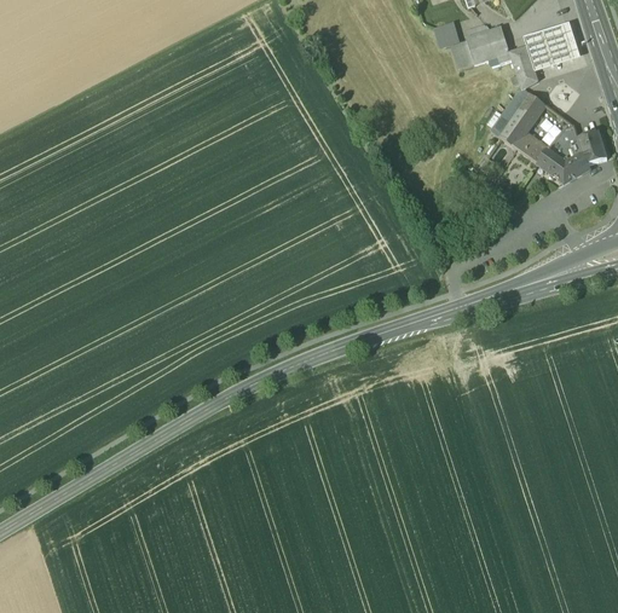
[(451,22),(437,25),(442,42),(456,38),(451,22)]
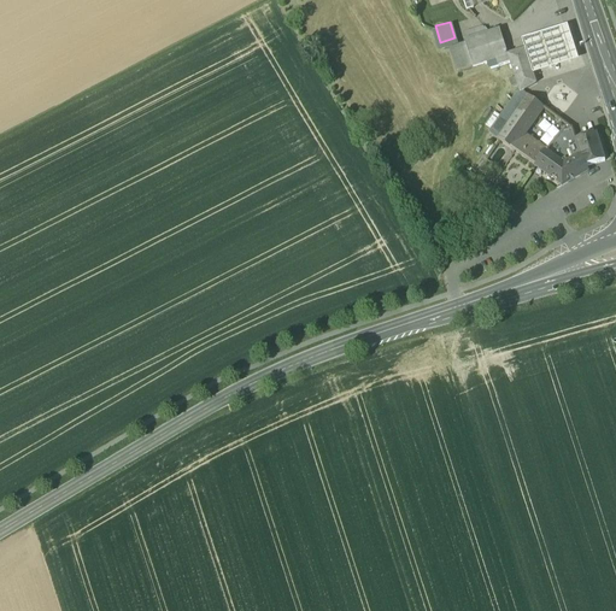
[(484,23),(474,25),(476,33),(490,29),(484,22),(482,22),(484,23)]
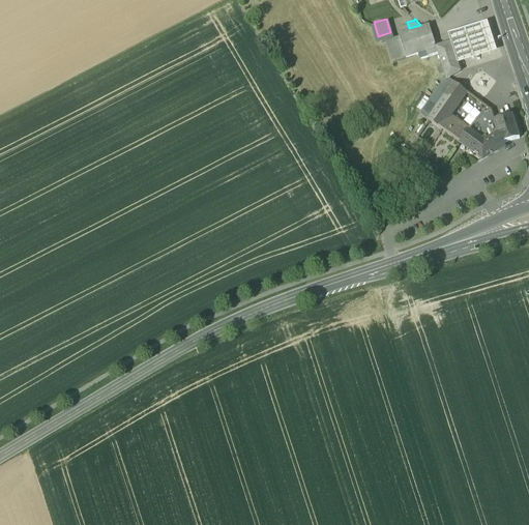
[(450,38),(457,61),(482,54),(497,50),(489,21),(475,25),(448,33),(450,38)]
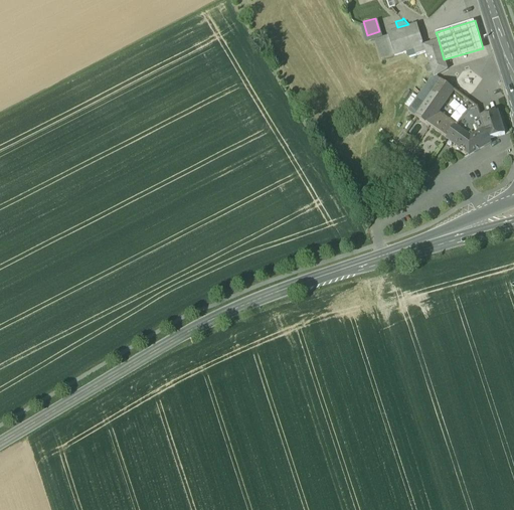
[(392,29),(387,30),(388,34),(393,51),(412,45),(422,42),(416,21),(408,24),(397,27),(392,29)]
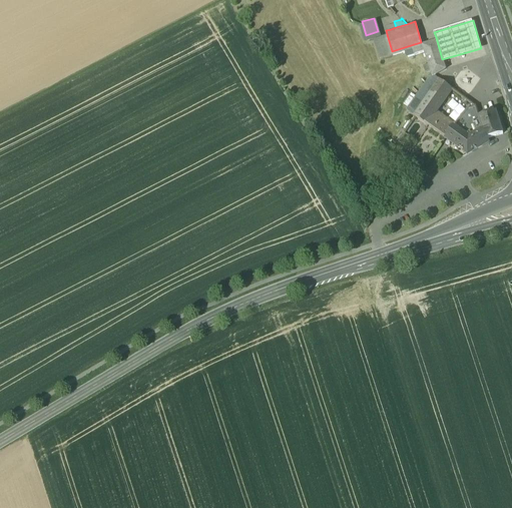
[(387,34),(376,38),(381,54),(392,51),(387,34)]
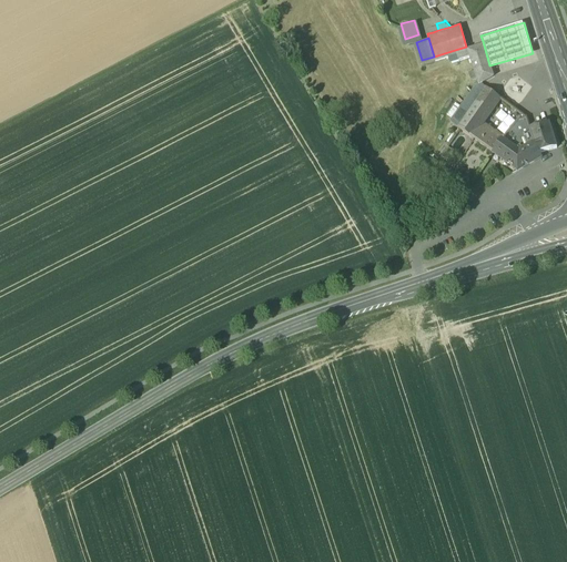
[(483,41),(466,47),(468,52),(473,65),(475,74),(477,80),(478,80),(479,80),(492,72),(489,65),(483,41)]
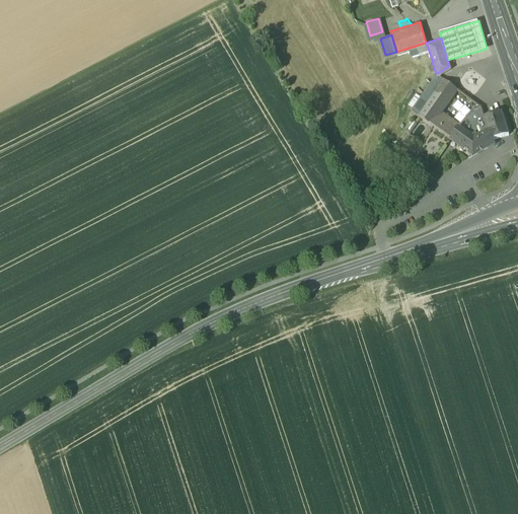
[(426,43),(416,46),(418,52),(428,48),(426,43)]
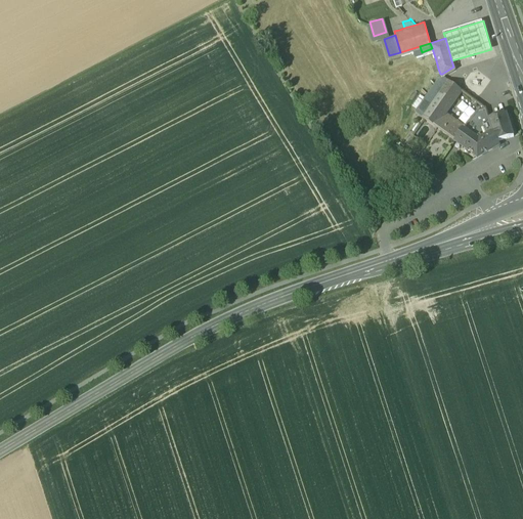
[(442,74),(441,74),(430,86),(438,91),(448,78),(442,74)]
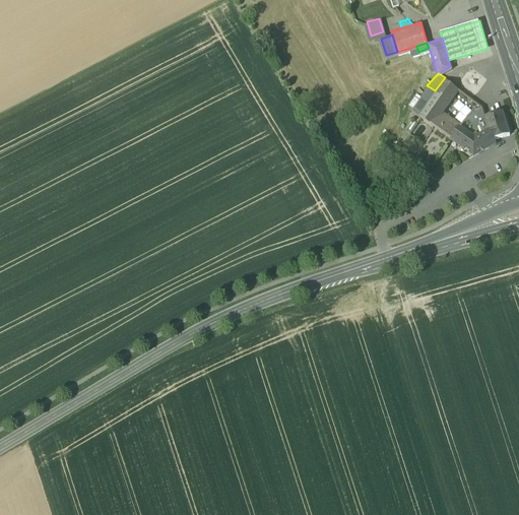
[(419,114),(431,122),(440,110),(456,85),(445,77),(435,90),(419,114)]
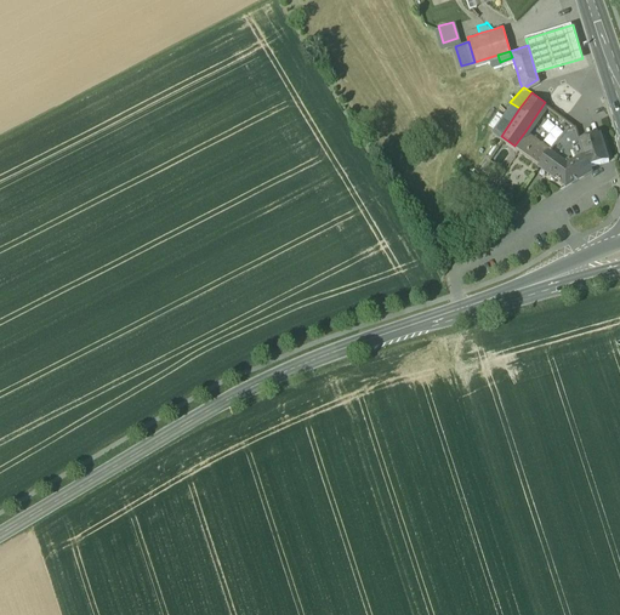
[(510,102),(491,127),(501,136),(519,108),(510,102)]
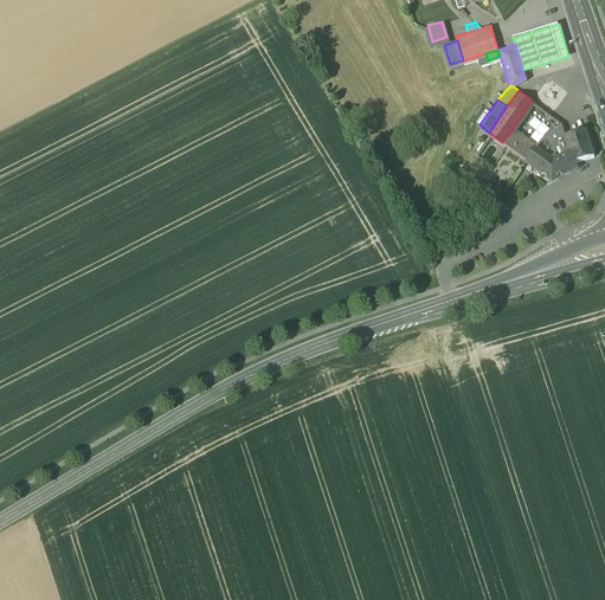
[(560,122),(552,124),(536,143),(536,142),(535,143),(535,144),(553,156),(555,155),(568,148),(564,133),(565,133),(561,121),(560,122)]
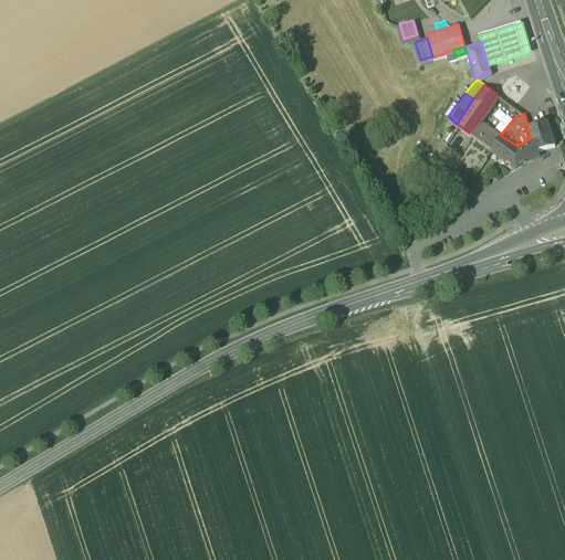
[(527,124),(526,124),(531,138),(534,149),(536,148),(539,151),(554,143),(546,118),(527,124)]
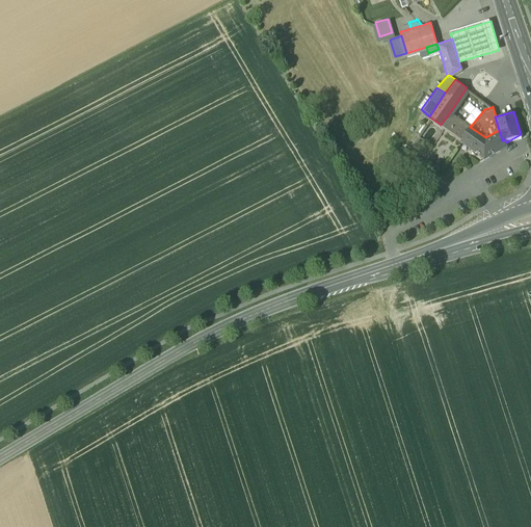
[(450,112),(441,125),(461,139),(470,127),(470,126),(450,112)]
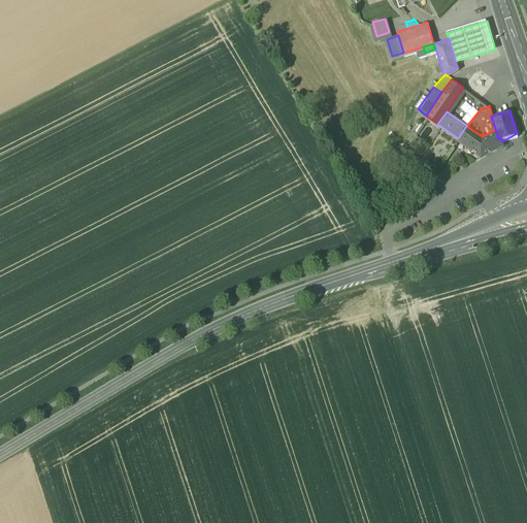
[(495,129),(484,135),(482,136),(466,126),(458,138),(480,154),(481,154),(502,141),(500,138),(498,139),(495,129)]
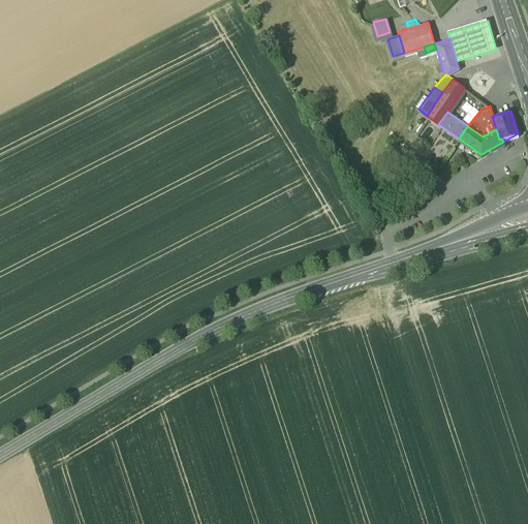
All buildings are outlined.
